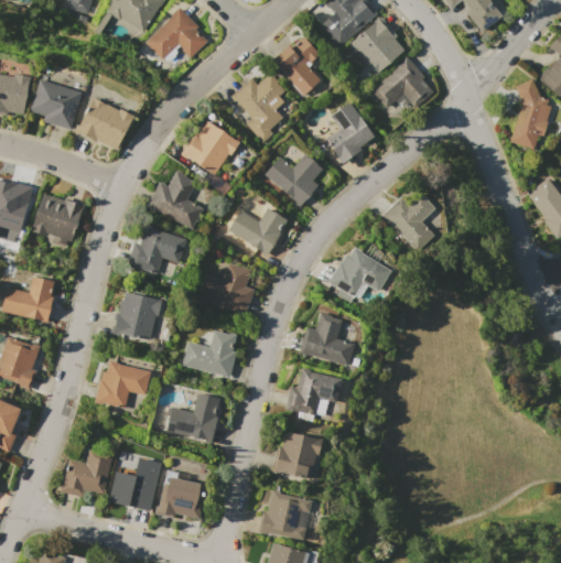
[(93,0),(90,12),(52,1),(52,0),(93,0)]
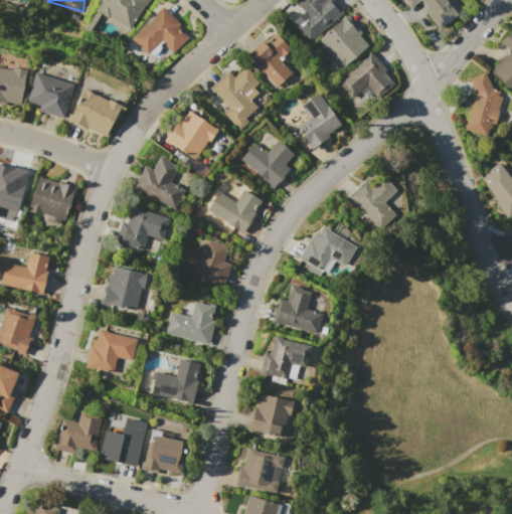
[(150,0),(131,29),(99,9),(105,0),(150,0)]
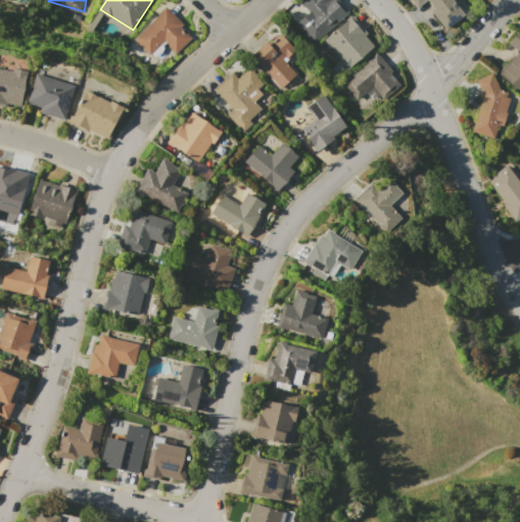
[(315,42),(290,13),(304,0),(337,0),(348,13),(315,42)]
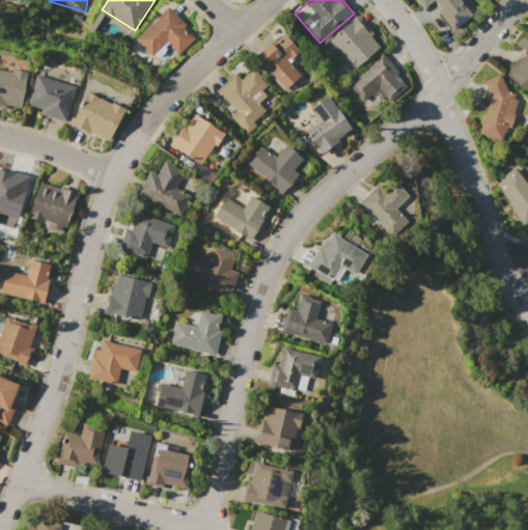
[(416,0),(464,0),(463,1),(474,16),(452,32),(431,3),(423,8),(416,0)]
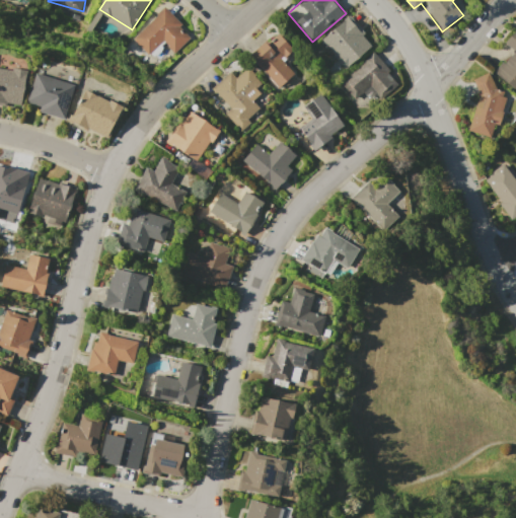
[(135,37),(165,7),(193,35),(175,52),(163,41),(150,53),(135,37)]
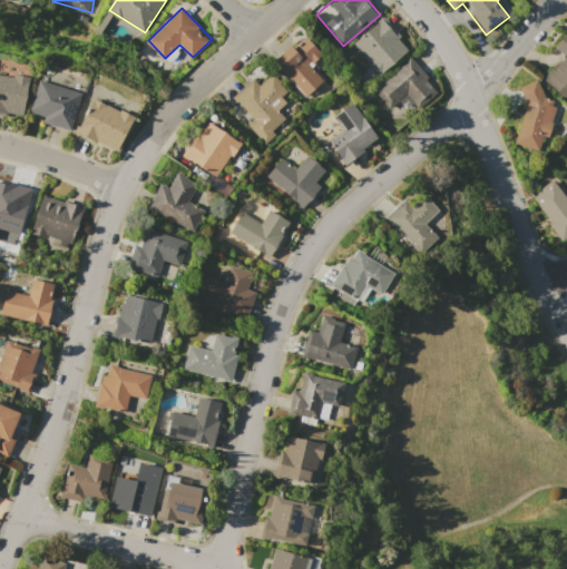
[(383,19),(410,50),(380,76),(353,45),(383,19)]
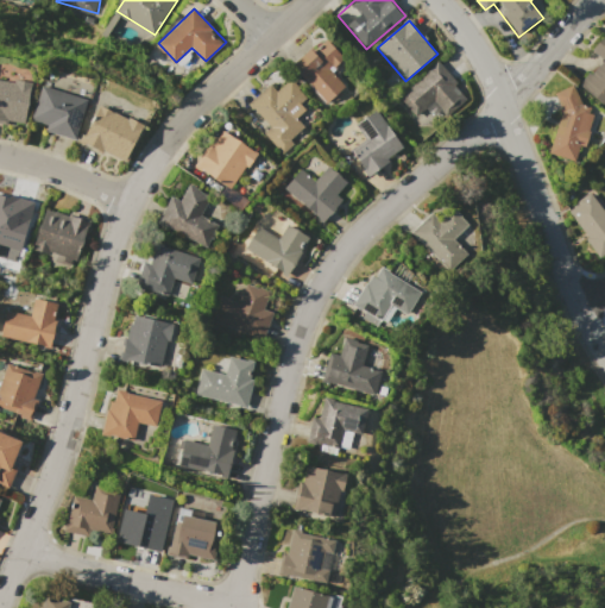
[(294,66),(325,37),(358,74),(326,102),(294,66)]
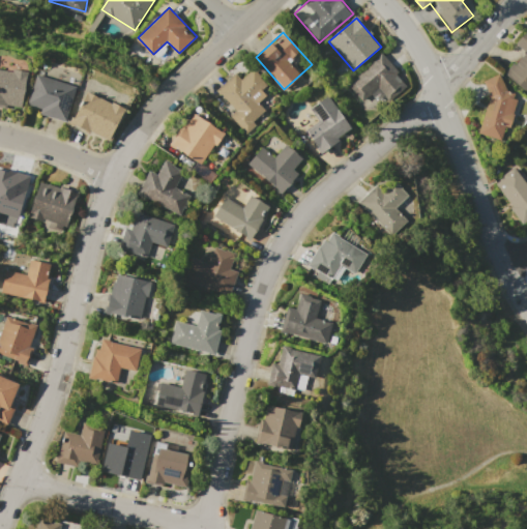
[(526,94),(504,76),(525,51),(517,45),(526,33),(526,94)]
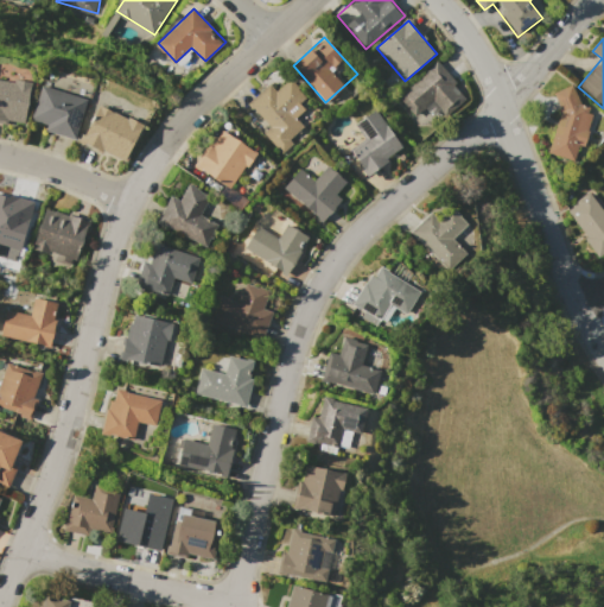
[(438,62),(470,96),(433,130),(401,95),(438,62)]
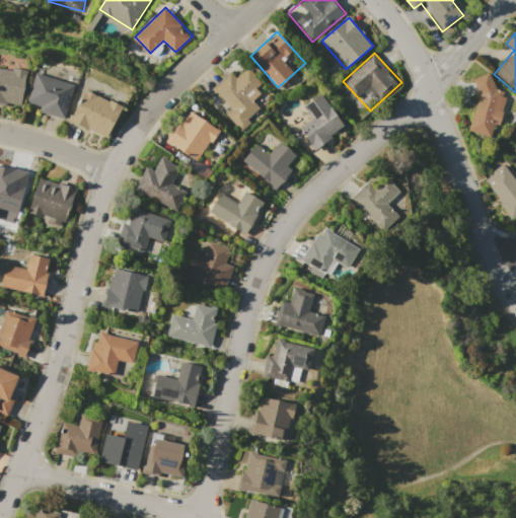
[(243,129),(210,90),(241,63),(275,100),(243,129)]
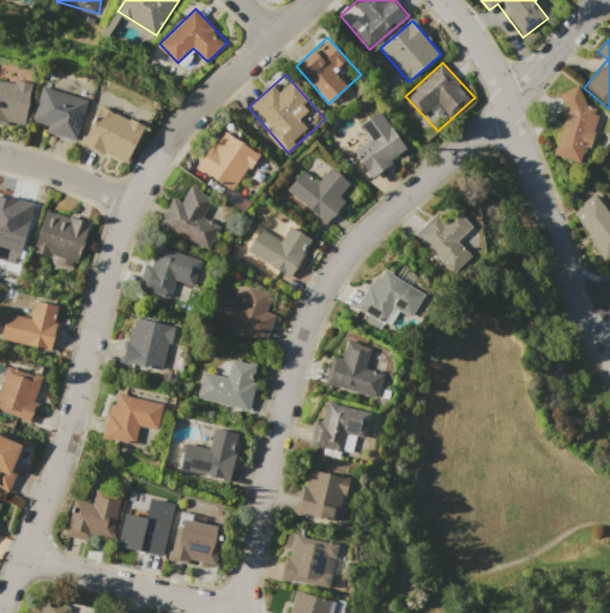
[(0,79),(31,85),(25,126),(0,121),(0,79)]
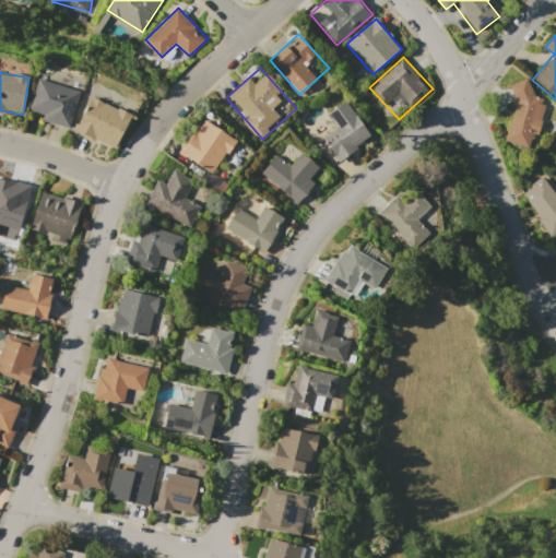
[(40,79),(83,92),(71,128),(45,119),(46,115),(32,109),(40,79)]
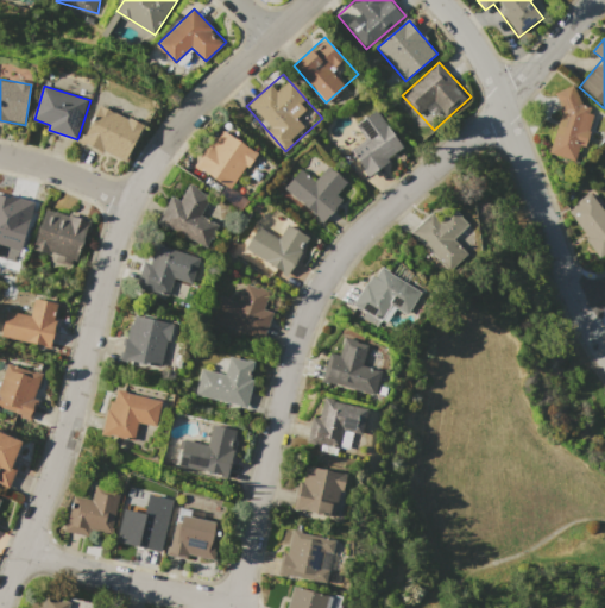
[(562,113),(555,95),(573,87),(584,111),(596,116),(579,167),(548,156),(562,113)]
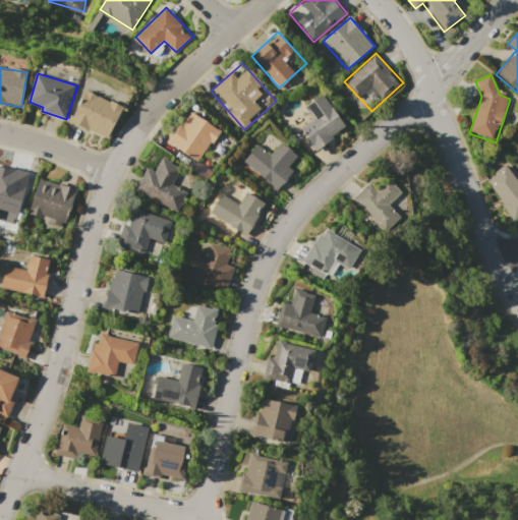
[(87,90),(119,105),(105,134),(73,120),(87,90)]
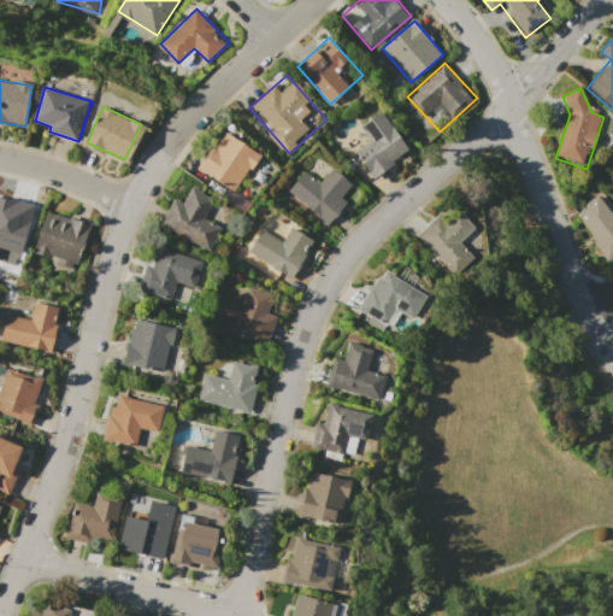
[(382,112),(408,151),(371,176),(346,139),(382,112)]
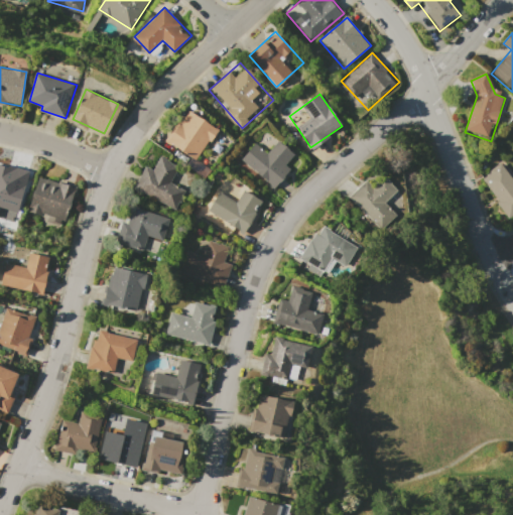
[(166,140),(188,110),(217,131),(195,161),(166,140)]
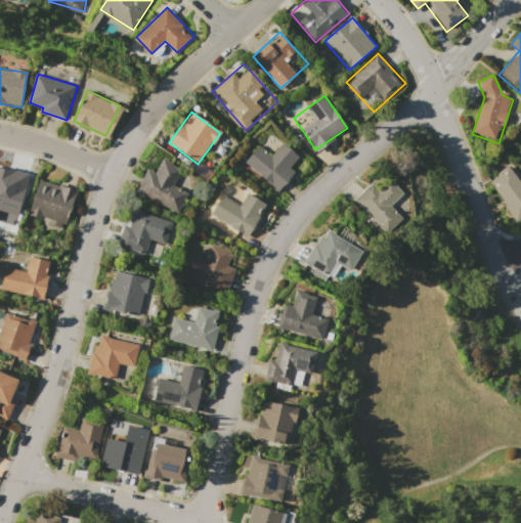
[(245,163),(260,145),(272,156),(283,144),(305,164),(280,192),(245,163)]
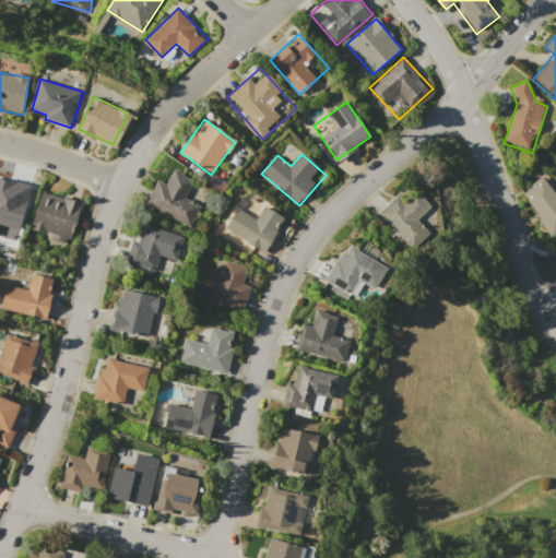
[(190,226),(148,203),(160,179),(166,182),(174,169),(194,181),(186,198),(200,205),(190,226)]
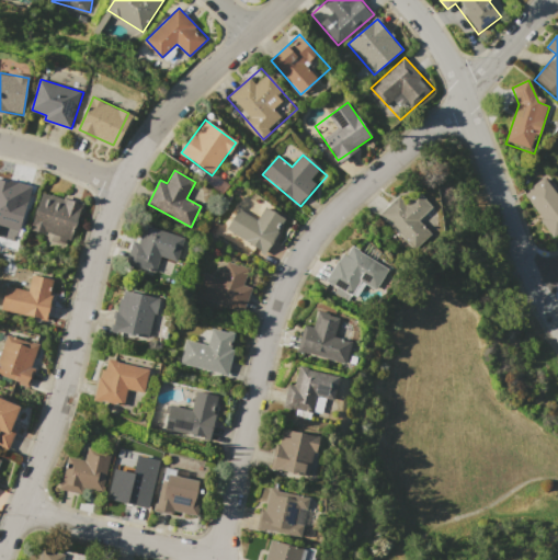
[(26,218),(0,210),(0,176),(10,180),(11,178),(36,184),(26,218)]
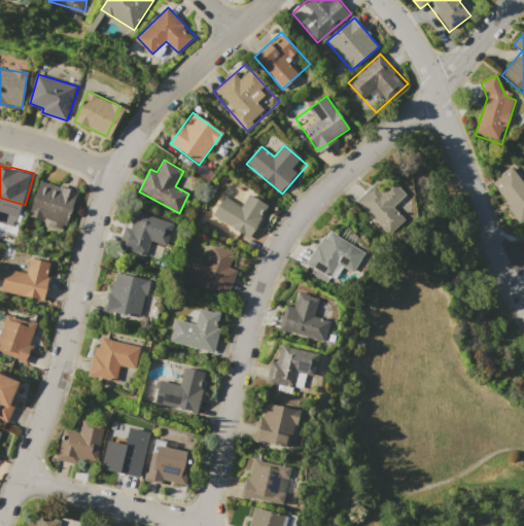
[(523,221),(521,223),(492,184),(515,168),(523,180),(523,221)]
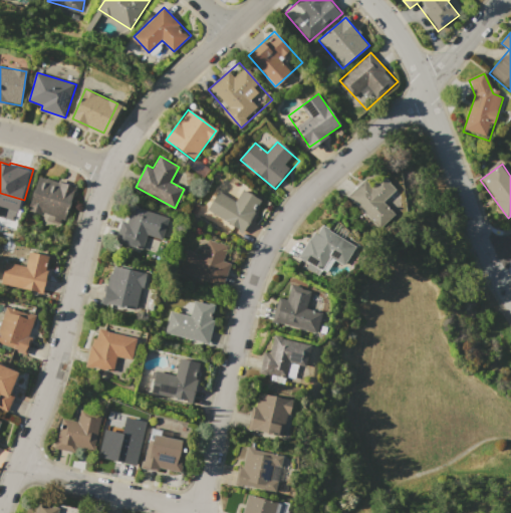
[(348,198),(376,171),(408,202),(380,230),(348,198)]
